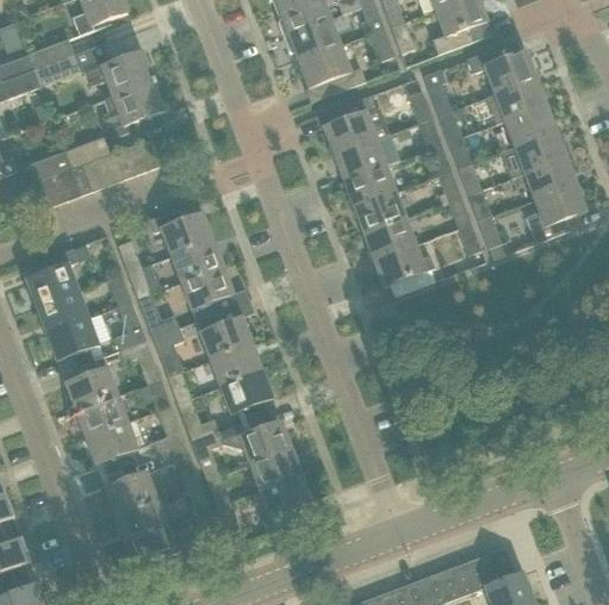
[(101,22),(128,11),(124,0),(80,0),(85,12),(72,18),(79,35),(103,26),(101,22)]
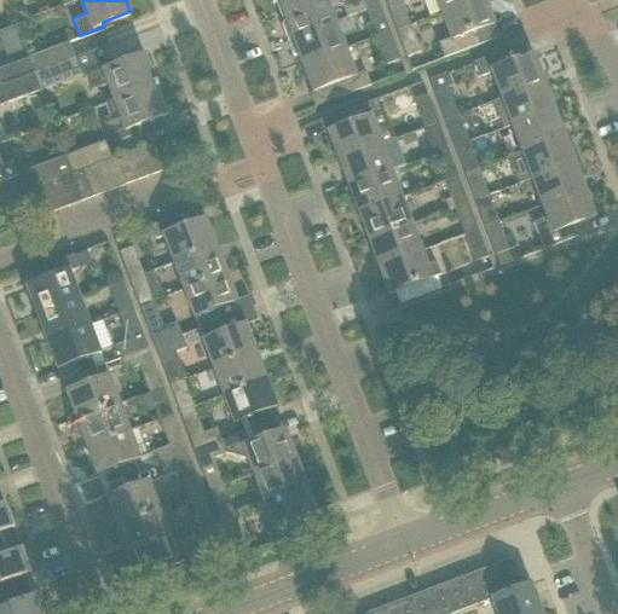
[(287,38),(336,18),(329,0),(304,0),(283,7),(287,17),(283,18),(281,22),(287,38)]
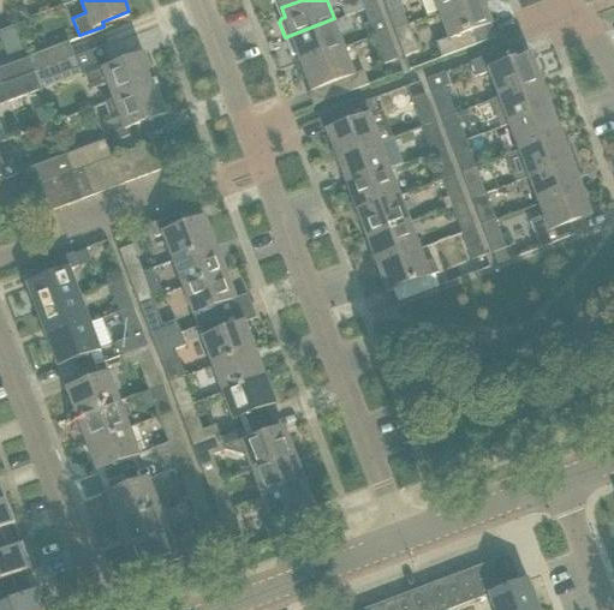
[(394,27),(407,22),(399,0),(383,0),(394,27)]
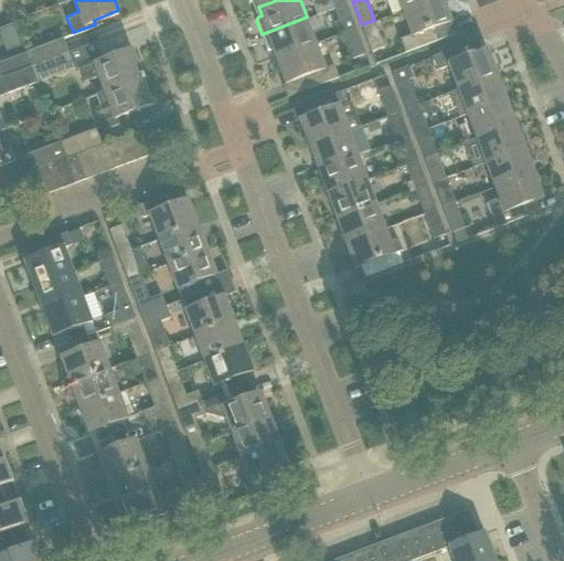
[(398,0),(402,10),(427,0),(398,0)]
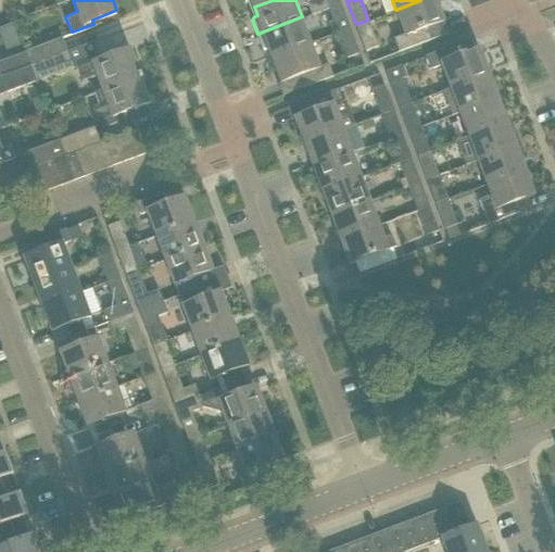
[(404,32),(395,35),(400,49),(441,33),(436,20),(444,16),(438,0),(420,0),(395,10),(404,32)]
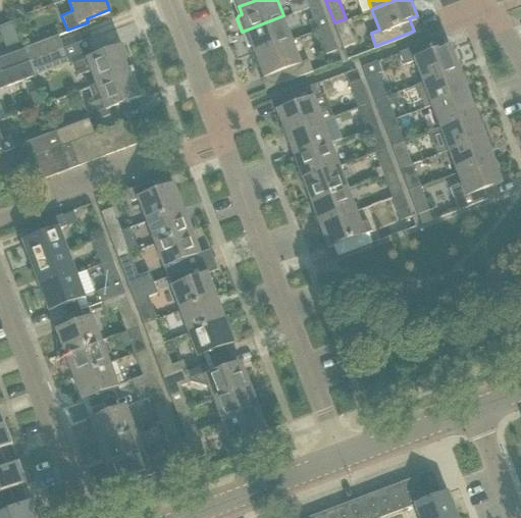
[(317,30),(328,24),(320,2),(308,6),(317,30)]
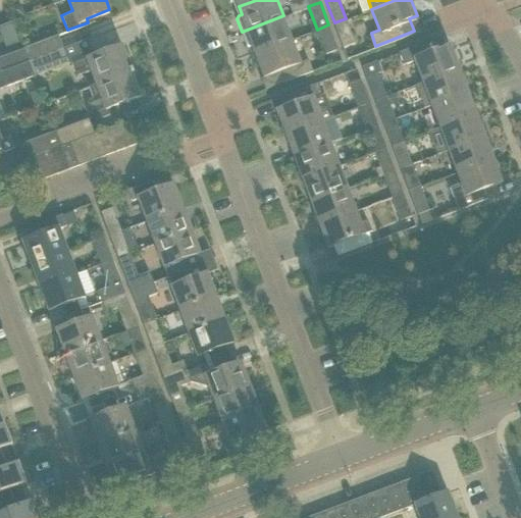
[(256,52),(293,39),(283,15),(242,32),(247,44),(250,45),(253,44),(256,52)]
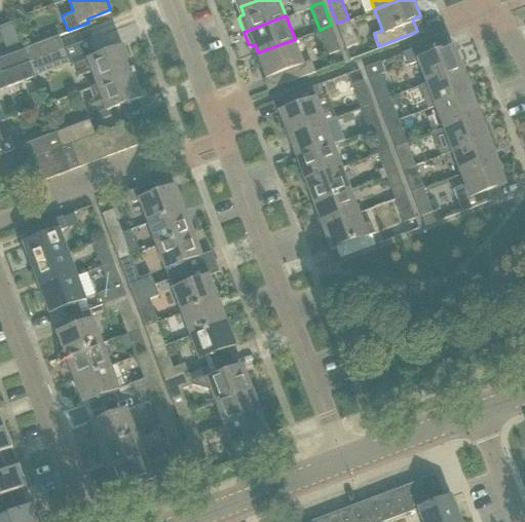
[(345,45),(358,41),(348,19),(337,23),(345,45)]
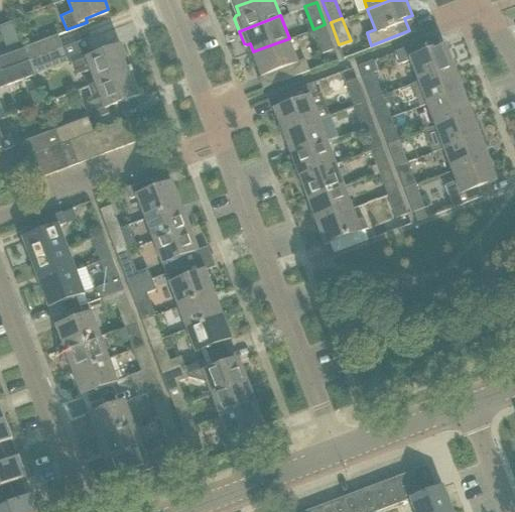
[(322,51),(333,46),(325,24),(313,29),(322,51)]
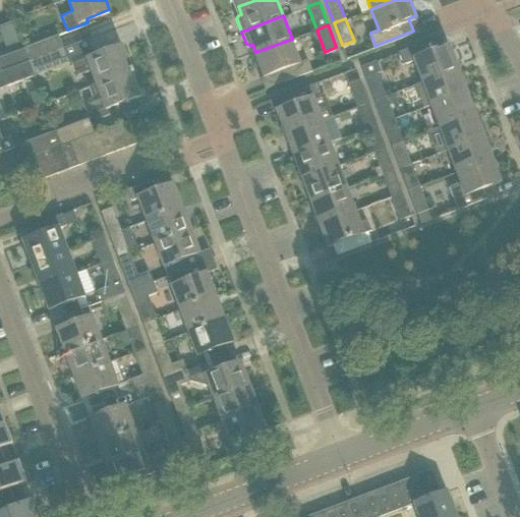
[(30,59),(64,46),(58,32),(24,45),(30,59)]
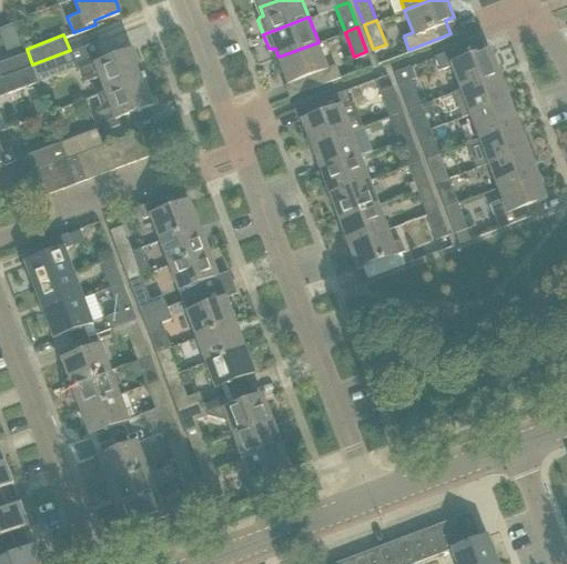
[(336,62),(327,66),(319,42),(279,57),(289,81),(305,74),(310,87),(342,74),(336,62)]
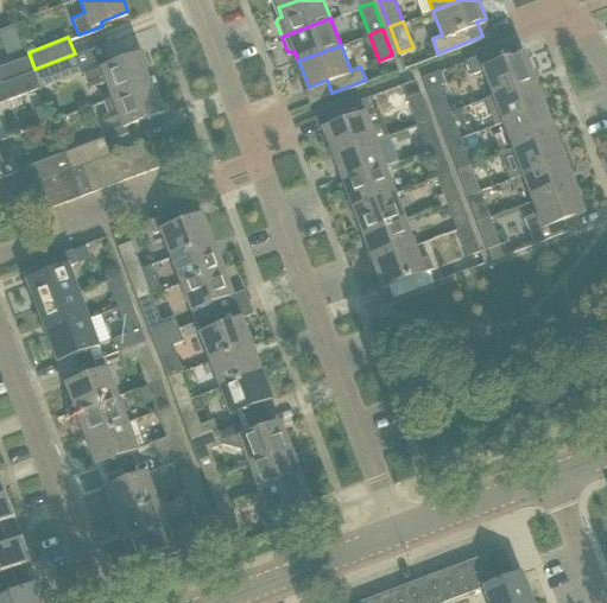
[(525,50),(501,59),(497,46),(466,58),(470,71),(484,67),(492,88),(493,94),(536,77),(525,50)]
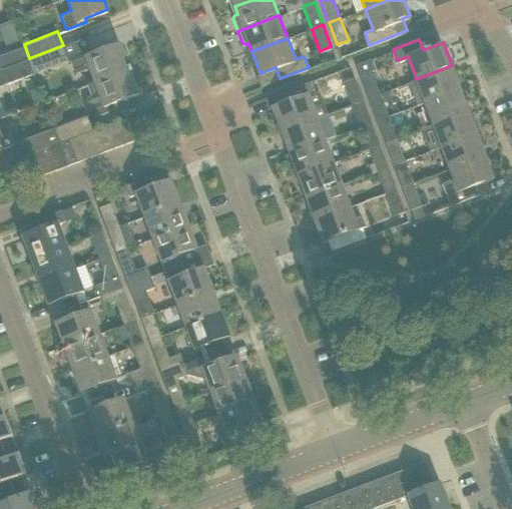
[(93,81),(130,67),(120,42),(71,60),(76,73),(89,68),(93,81)]
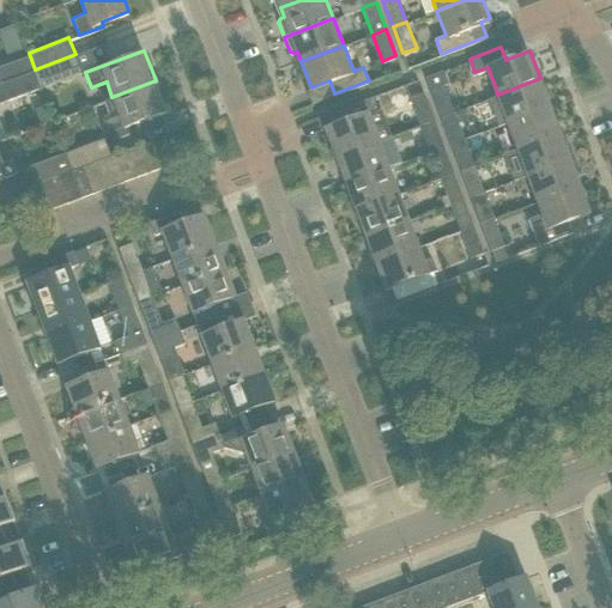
[(29,53),(0,64),(0,79),(0,81),(35,70),(29,53)]
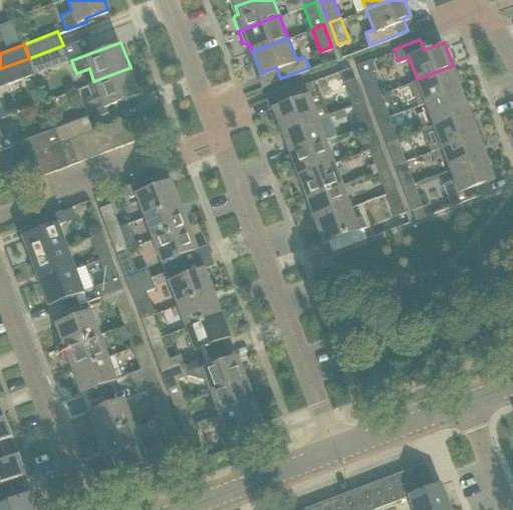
[(34,71),(68,58),(63,45),(29,58),(34,71)]
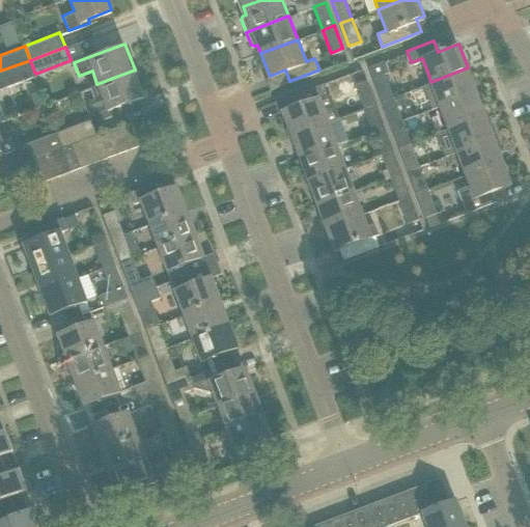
[(30,60),(0,71),(5,85),(35,74),(30,60)]
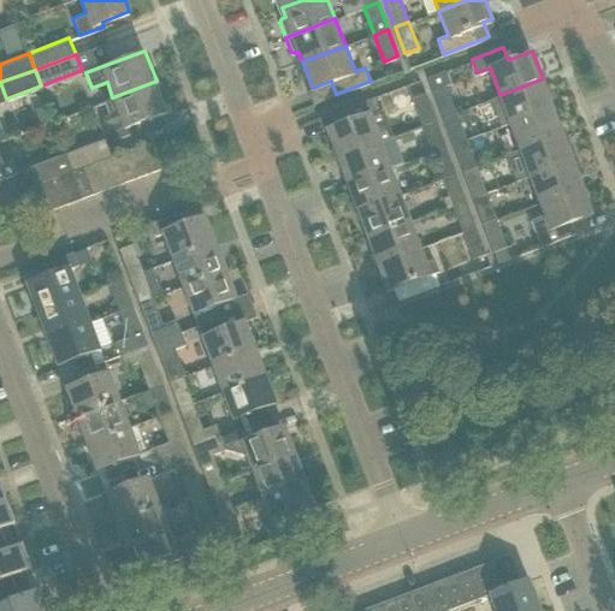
[(509,122),(553,106),(543,78),(500,95),(509,122)]
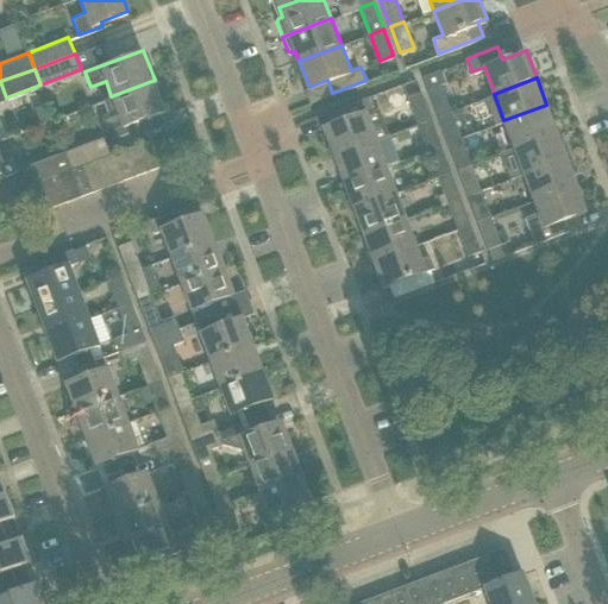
[(108,114),(101,117),(110,138),(137,127),(135,121),(143,118),(165,109),(155,80),(111,96),(102,100),(108,114)]
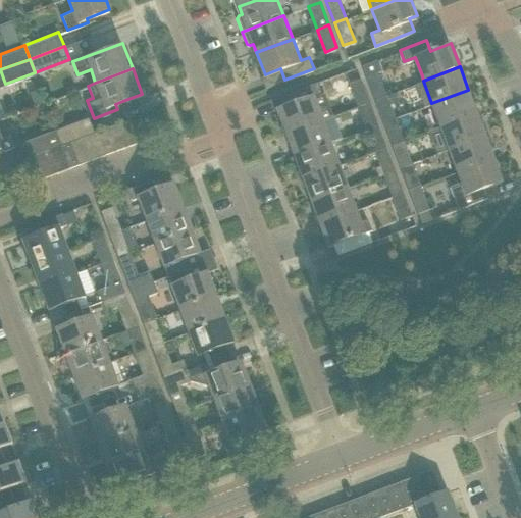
[(375,98),(386,94),(378,71),(366,75),(375,98)]
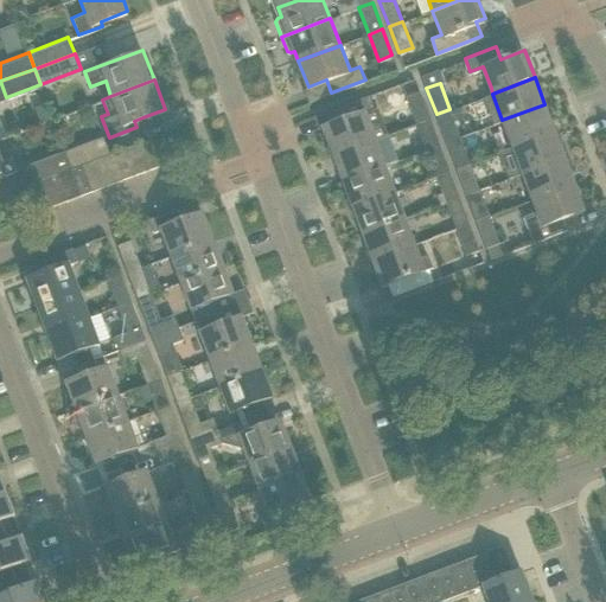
[(416,122),(429,117),(419,90),(406,95),(416,122)]
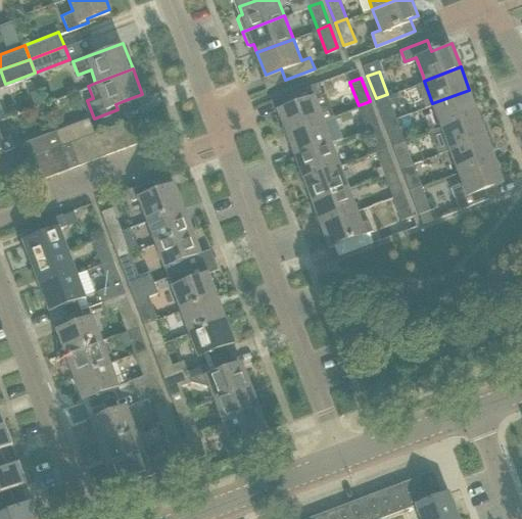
[(315,96),(323,92),(319,81),(289,92),(293,103),(278,108),(287,132),(323,119),(315,96)]
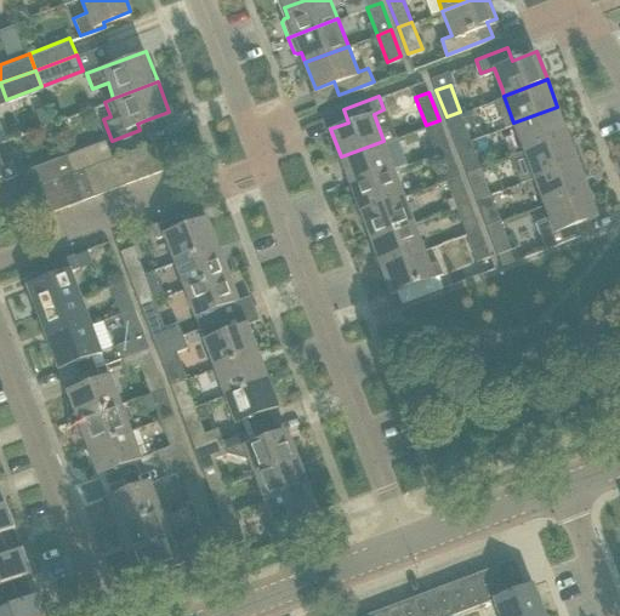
[(523,149),(567,132),(557,107),(513,123),(523,149)]
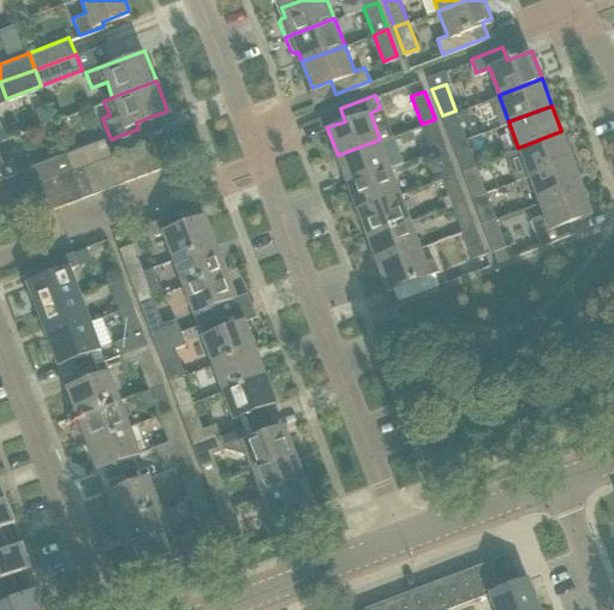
[(452,143),(466,137),(455,111),(442,115),(452,143)]
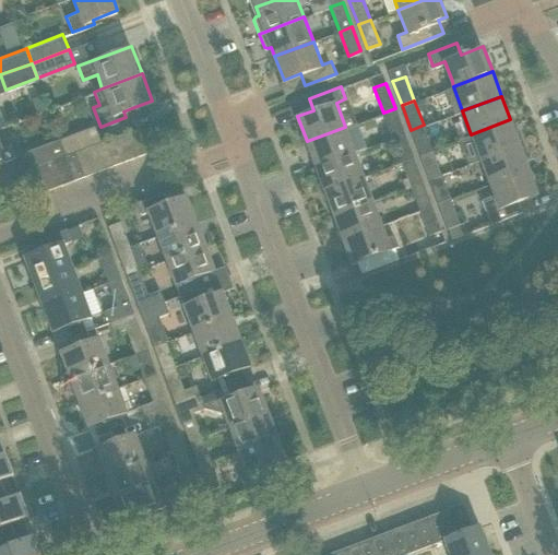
[(392,137),(404,132),(395,108),(383,113),(392,137)]
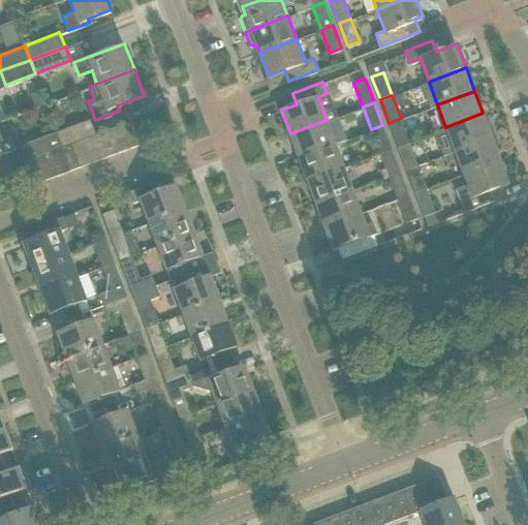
[(445,127),(435,131),(444,154),(454,150),(496,134),(492,122),(489,120),(486,121),(483,113),(445,127)]
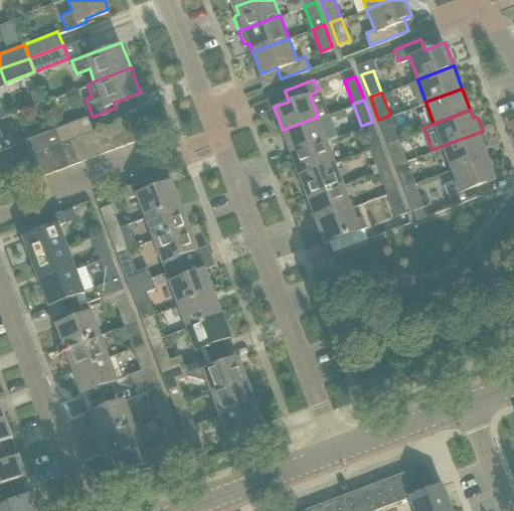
[(60,142),(72,137),(83,133),(94,129),(89,114),(54,127),(60,142)]
